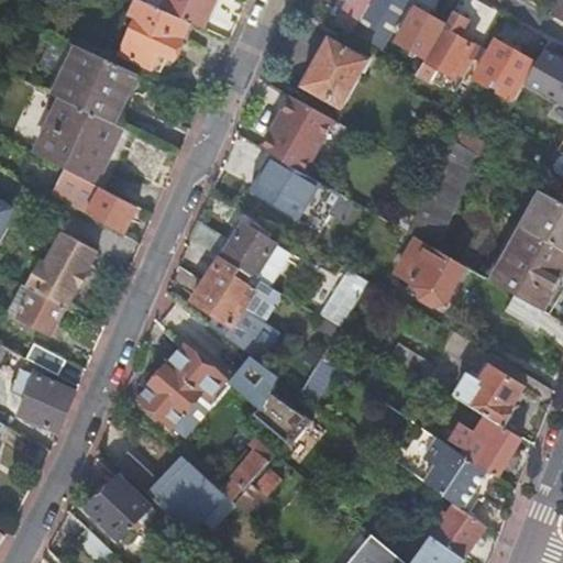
[(146,2),(141,0),(139,0),(131,17),(139,20),(123,55),(161,73),(168,56),(175,59),(191,23),(146,2)]
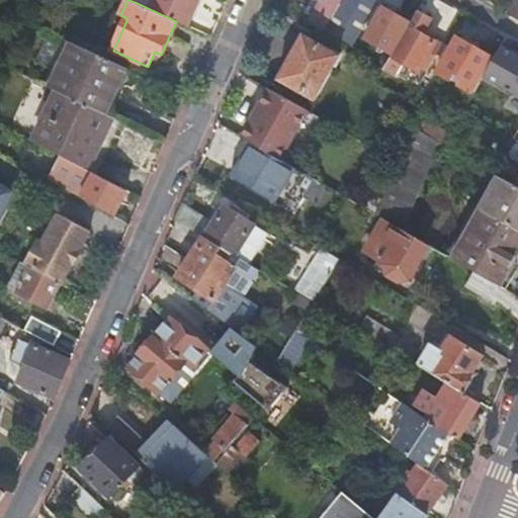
[(136,0),(135,2),(176,21),(188,26),(199,0),(136,0)]
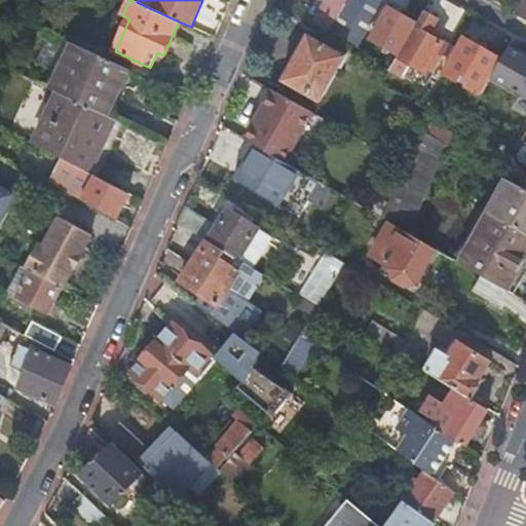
[(328,0),(329,0),(315,26),(330,34),(348,0),(328,0)]
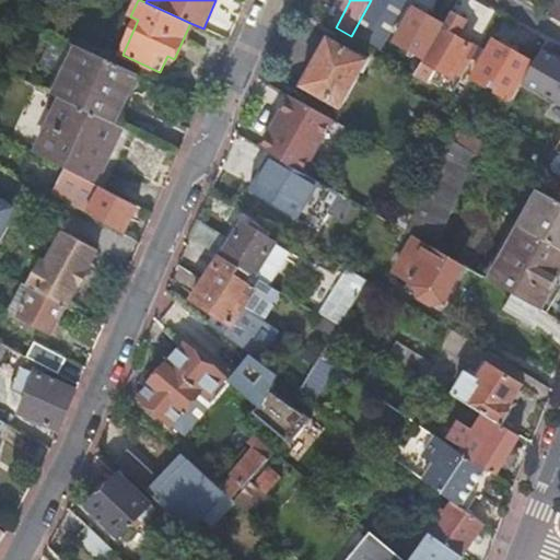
[(442,31),(444,26),(416,10),(413,12),(406,8),(407,6),(396,0),(376,0),(357,34),(382,48),(396,26),(404,31),(396,44),(424,60),(436,41),(442,31)]
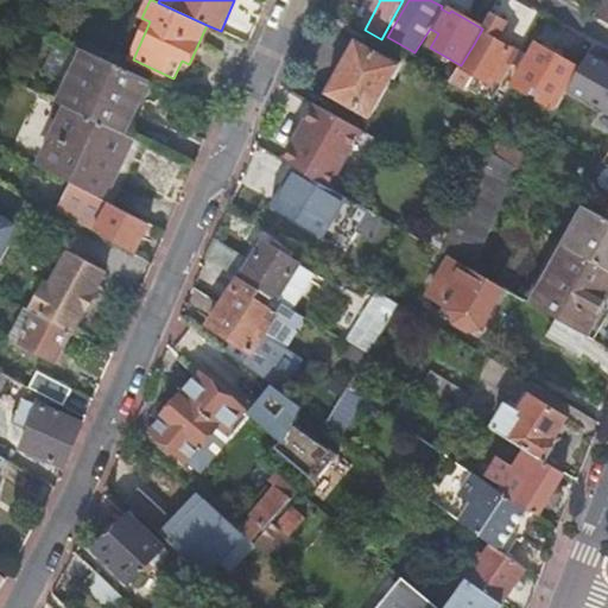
[(607,0),(602,0),(593,18),(607,26),(607,0)]
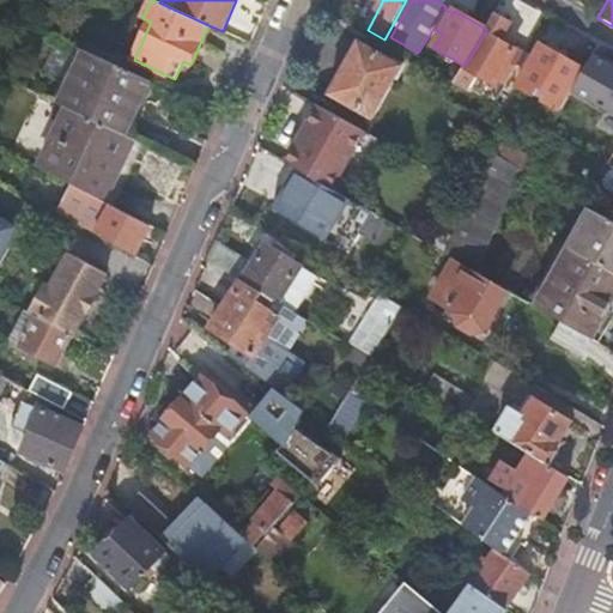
[(460,74),(456,80),(471,89),(478,76),(496,85),(498,82),(502,74),(510,79),(525,56),(516,52),(516,50),(502,42),(513,24),(495,14),(486,29),(484,34),(478,44),(465,66),(460,74)]
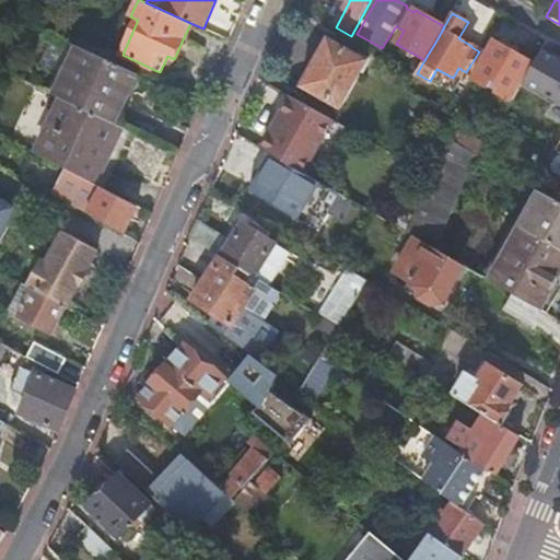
[(368,61),(328,38),(301,89),(341,111),(368,61)]
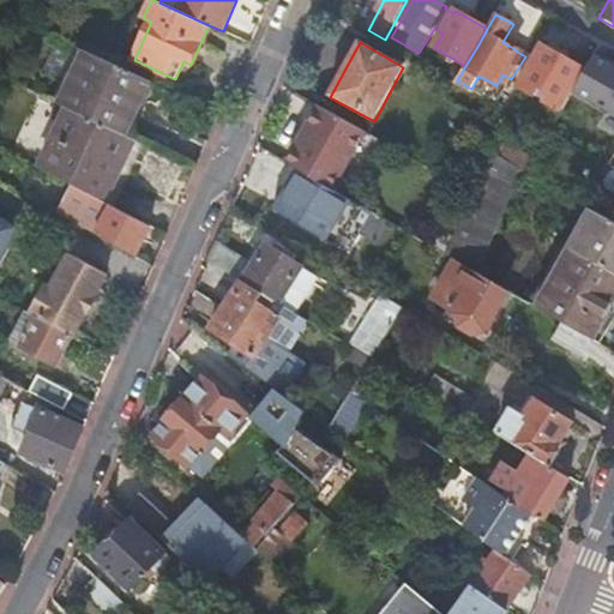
[(529,71),(519,86),(522,88),(561,110),(585,70),(543,46),(536,58),(533,55),(525,68),(529,71)]
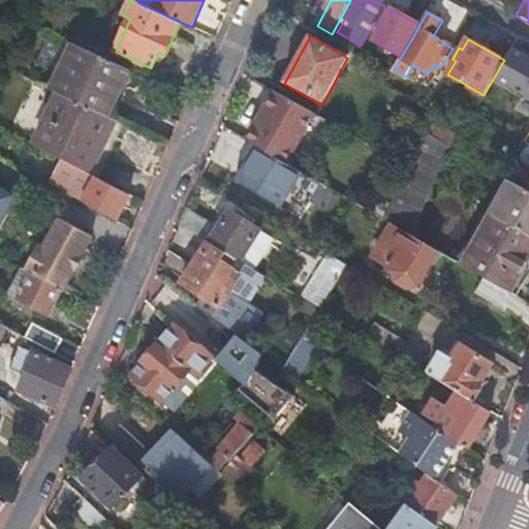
[(132,70),(74,44),(53,91),(60,94),(110,117),(132,70)]
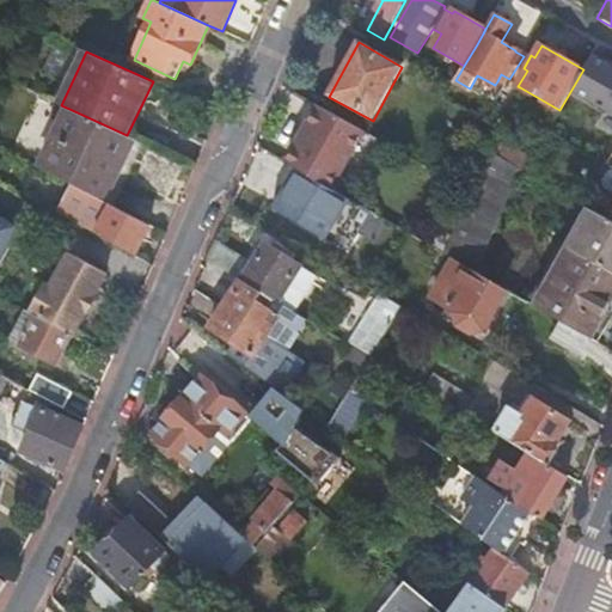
[(531,55),(526,51),(524,56),(509,79),(506,86),(496,103),(507,110),(520,87),(518,86),(527,71),(524,68),(531,55)]
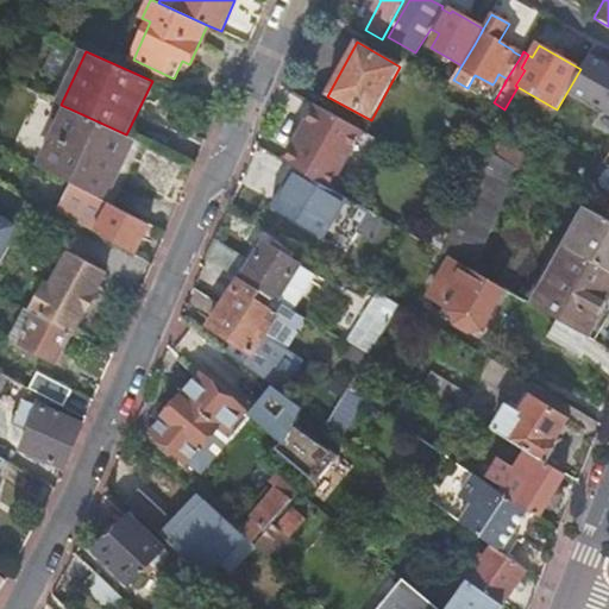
[(570,92),(596,106),(608,113),(608,67),(590,56),(570,92)]
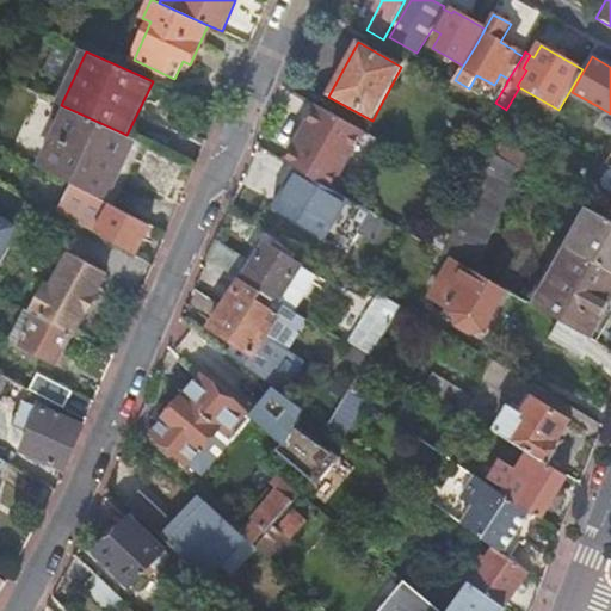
[(181,82),(190,65),(183,61),(174,79),(181,82)]
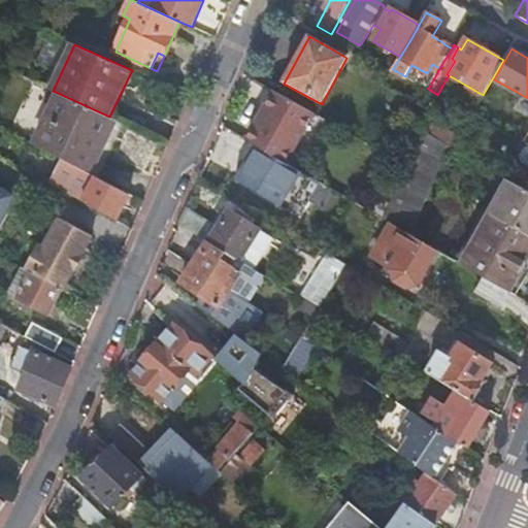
[(429,70),(436,74),(439,68),(432,64),(429,70)]
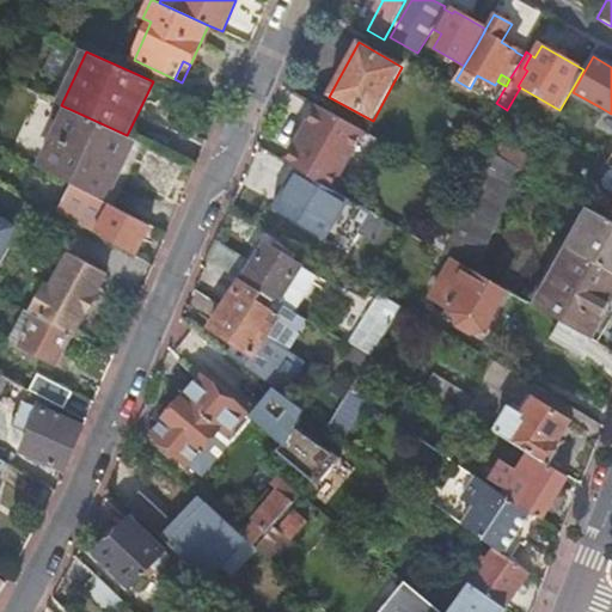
[(69,109),(40,167),(72,184),(105,202),(134,139),(127,135),(69,109)]
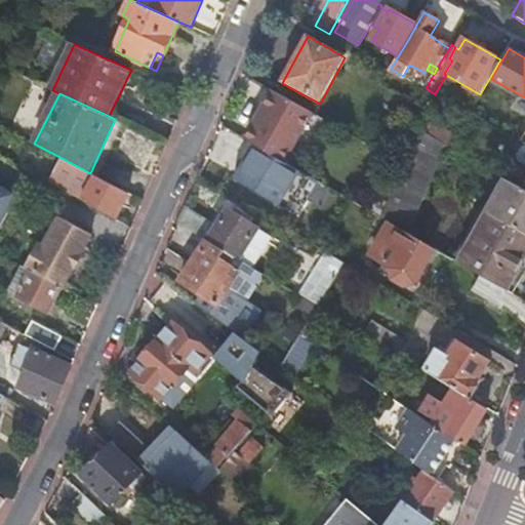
[(250,140),(249,142),(251,143),(284,162),(312,113),(276,93),(274,96),(271,95),(265,107),(268,109),(256,129),(252,127),(246,138),(250,140)]
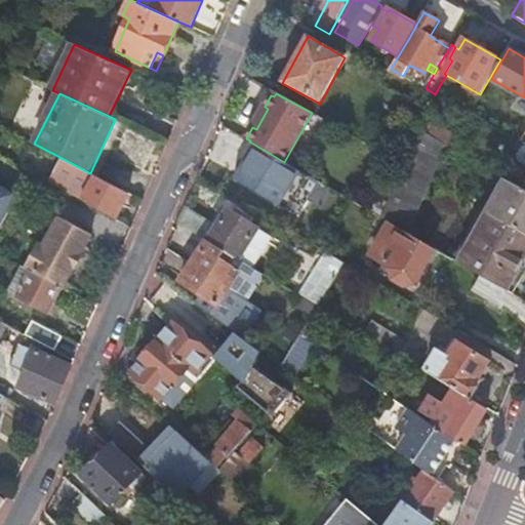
[(124,123),(115,119),(90,173),(99,177),(124,123)]
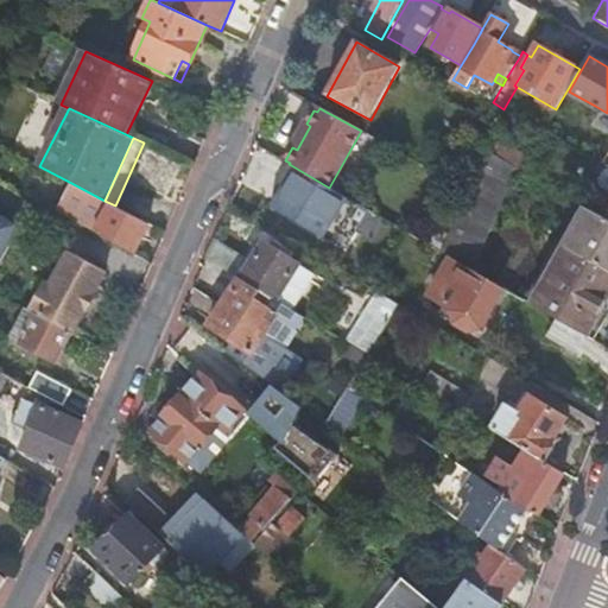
[(495,141),(489,153),(519,170),(523,172),(530,160),(495,141)]
